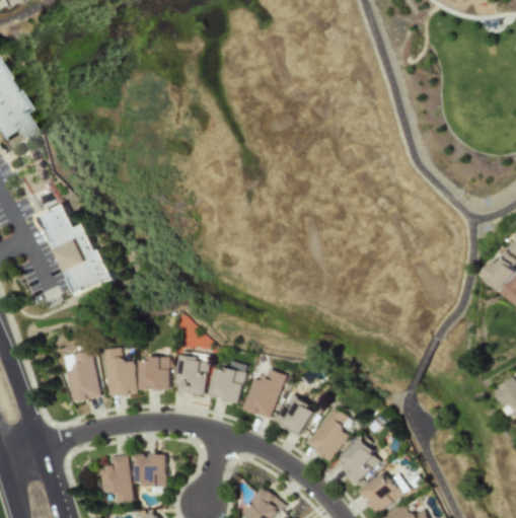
[(0,82),(17,109),(11,114),(26,137),(7,149),(0,153),(0,82)]
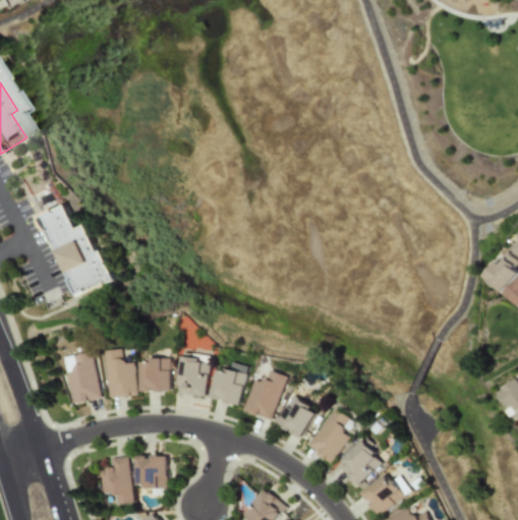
[(63,205),(75,229),(83,224),(97,251),(100,250),(114,281),(85,294),(76,299),(37,217),(46,213),(63,205)]
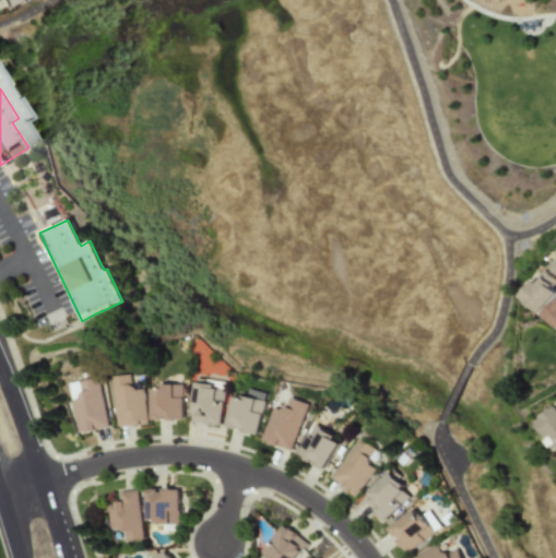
[(555,256),(545,268),(555,277),(555,256)]
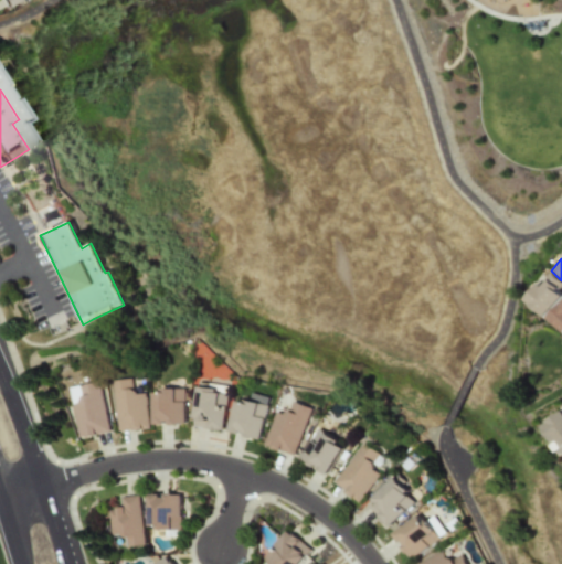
[(554,291),(560,286),(548,274),(522,301),(541,318),(560,297),(554,291)]
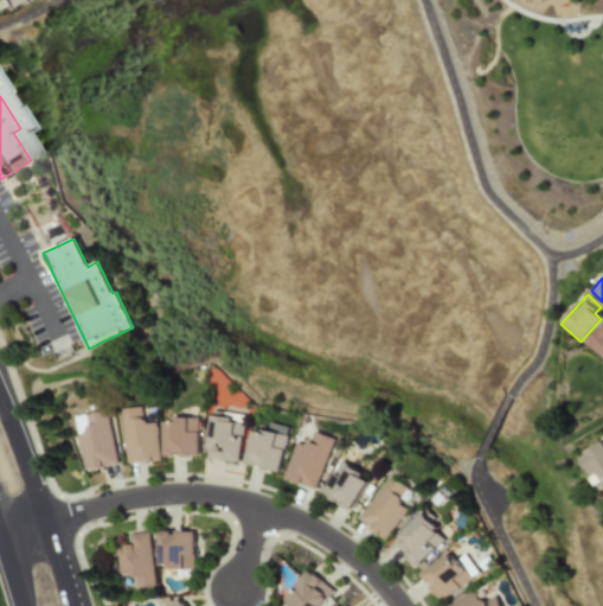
[(602,321),(584,343),(602,359),(602,321)]
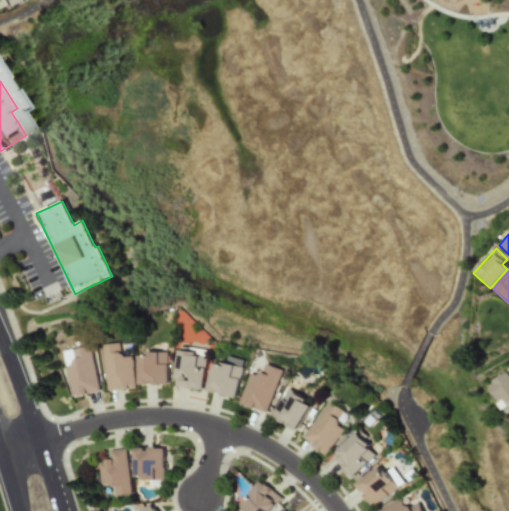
[(134,388),(132,370),(130,351),(119,353),(118,343),(99,345),(103,392),(134,388)]
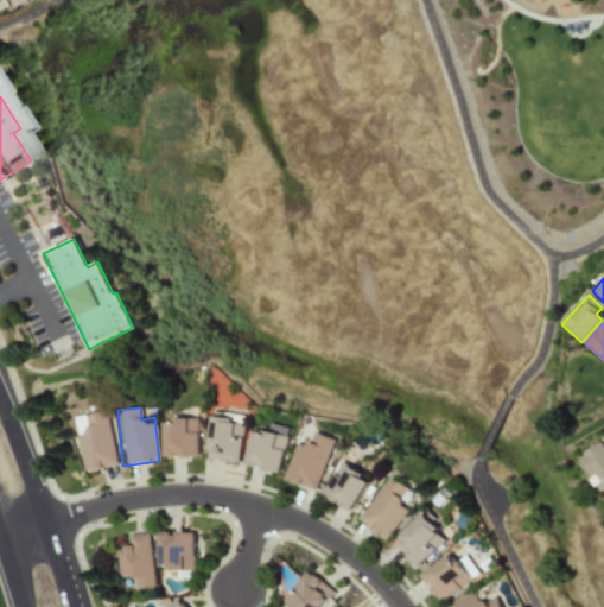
[(70,417),(81,473),(116,466),(106,410),(70,417)]
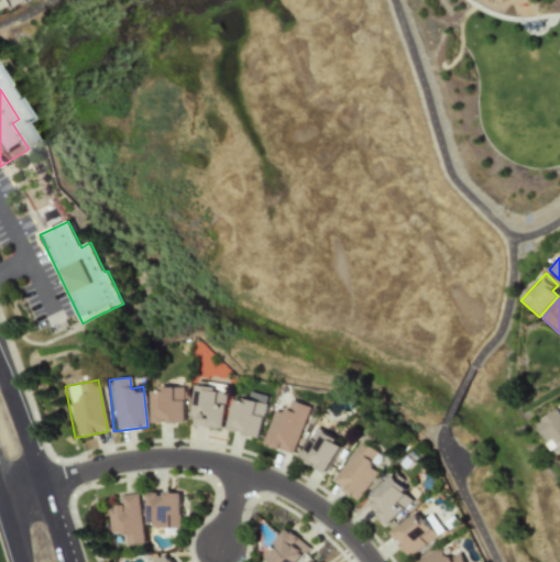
[(190,426),(221,430),(227,389),(196,385),(190,426)]
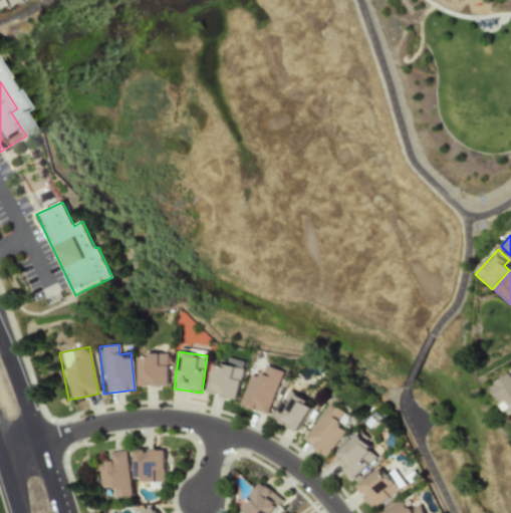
[(137,354),(137,387),(169,387),(169,354),(137,354)]
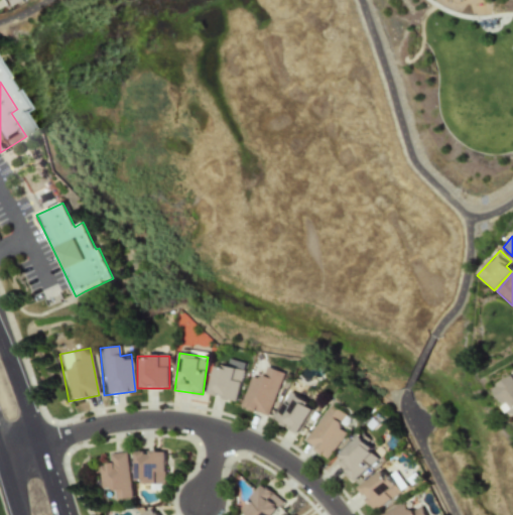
[(245,364),(228,359),(225,369),(215,366),(207,395),(235,402),(245,364)]
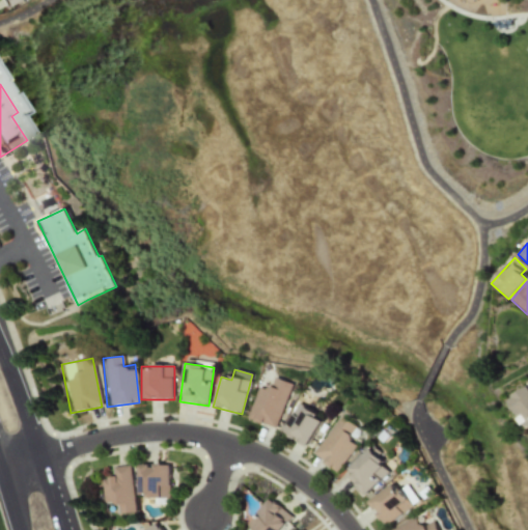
[(275,429),(292,383),(273,377),(269,386),(258,383),(246,419),(275,429)]
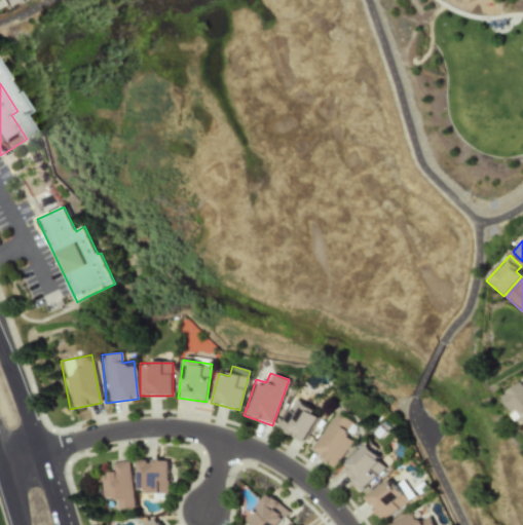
[(522,422),(522,384),(521,382),(500,398),(519,425),(522,422)]
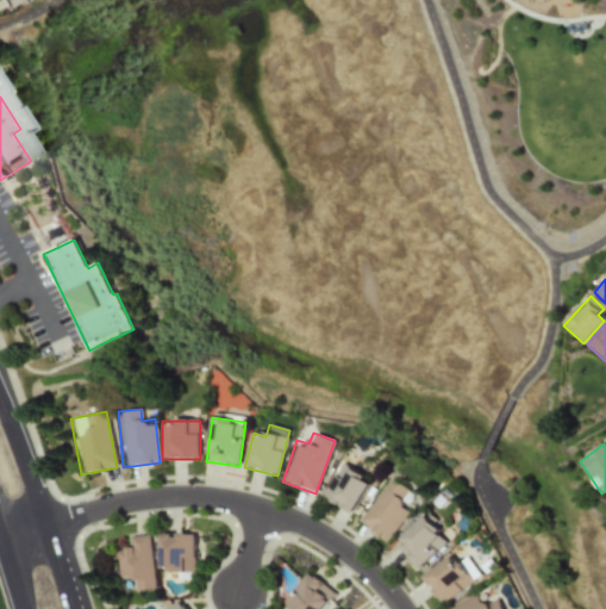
[(322,496),(351,514),(370,482),(341,463),(322,496)]
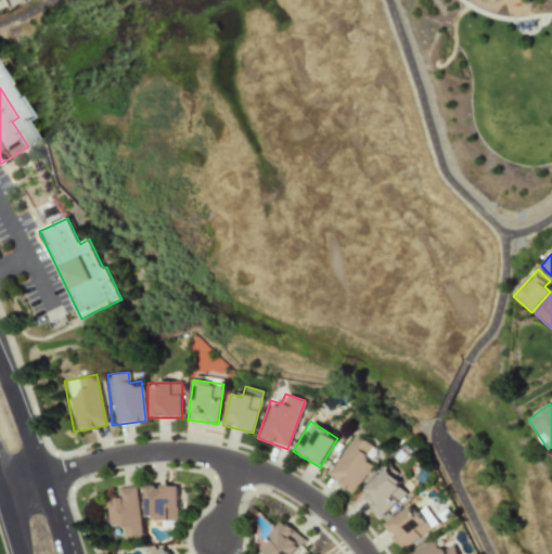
[(324,476),(350,494),(380,451),(352,434),(324,476)]
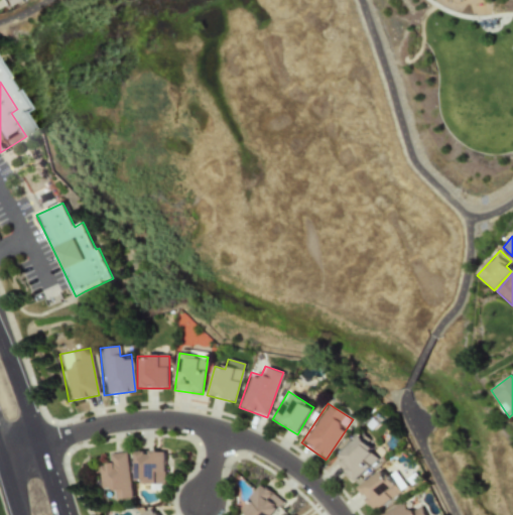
[(331,462),(352,482),(377,457),(357,435),(331,462)]
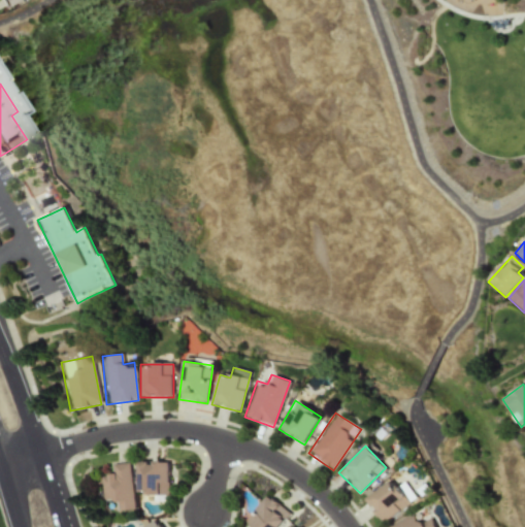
[(148,501),(166,501),(166,462),(137,462),(137,492),(148,492),(148,501)]
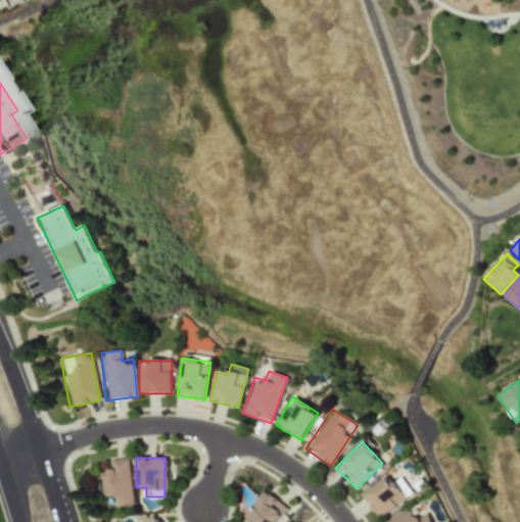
[(108,460),(108,471),(99,471),(100,496),(111,496),(111,506),(131,506),(129,459),(108,460)]
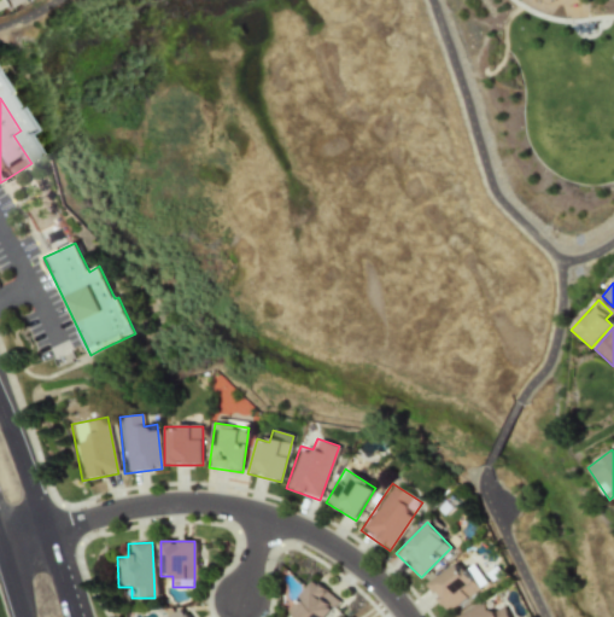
[(478,589),(457,562),(426,585),(446,612),(478,589)]
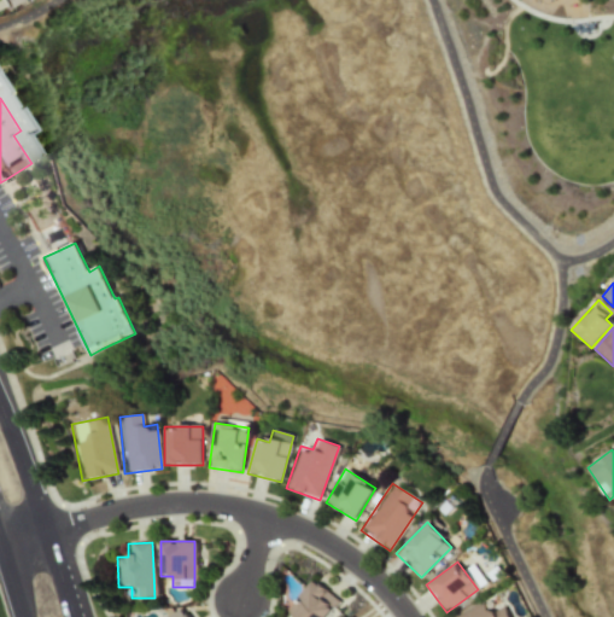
[(326,616),(337,598),(307,580),(284,616),(326,616)]
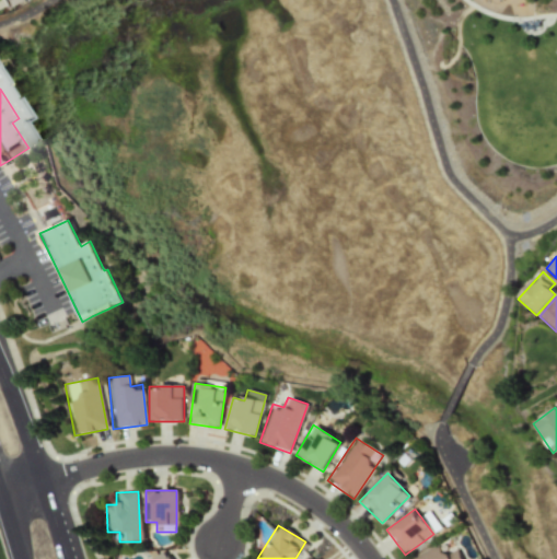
[(445,554),(441,545),(408,558),(461,558),(456,549),(445,554)]
